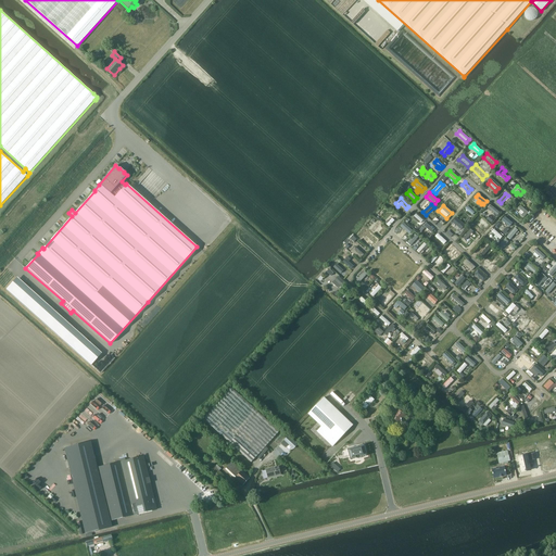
[(501,214),(490,205),(488,209),(494,214),(493,215),(496,217),(496,216),(497,217),(501,214)]
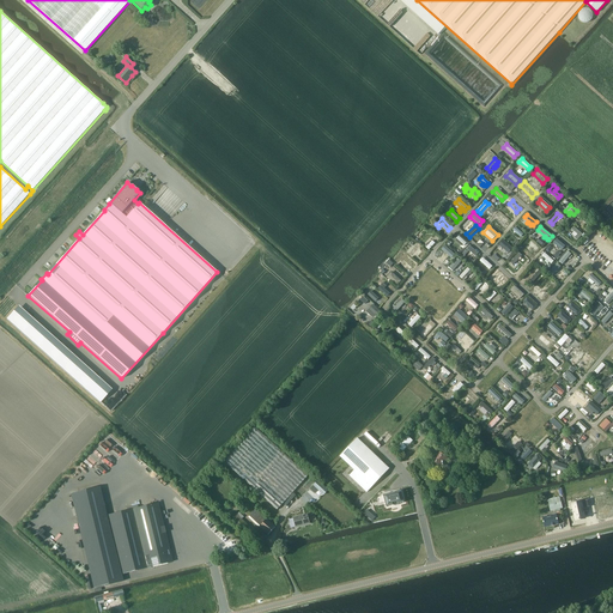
[(574,226),(571,230),(577,235),(575,238),(577,241),(582,235),(574,226)]
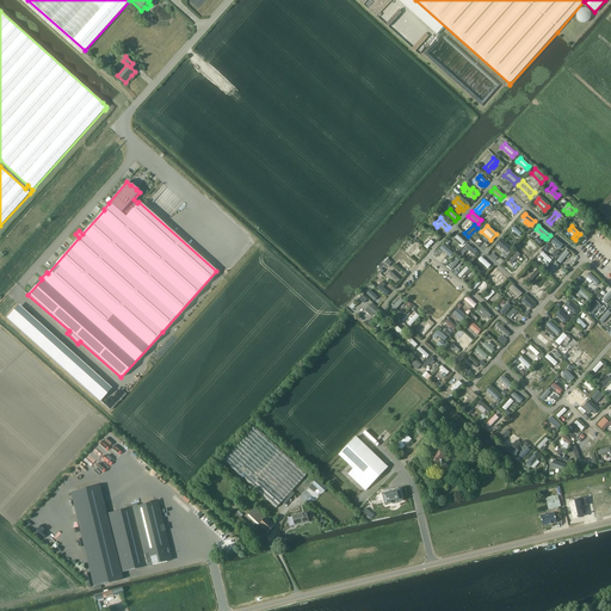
[(513,227),(511,230),(519,238),(522,234),(513,227)]
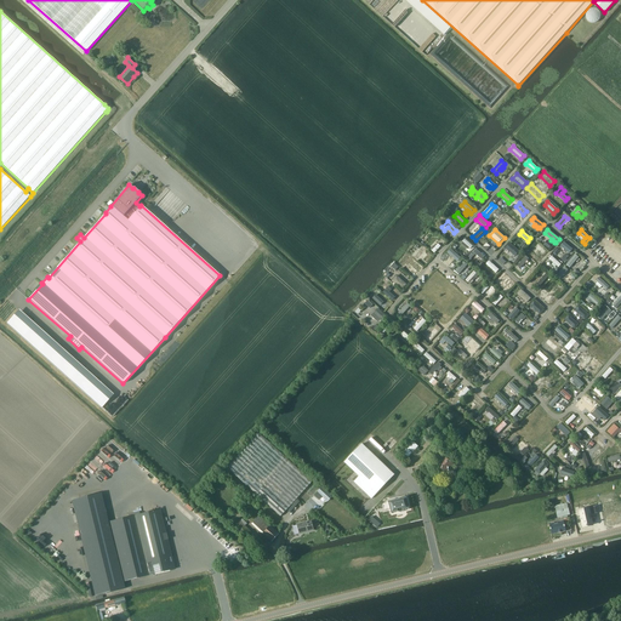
[(471,250),(473,246),(465,239),(461,243),(462,243),(461,244),(467,250),(468,249),(471,250)]
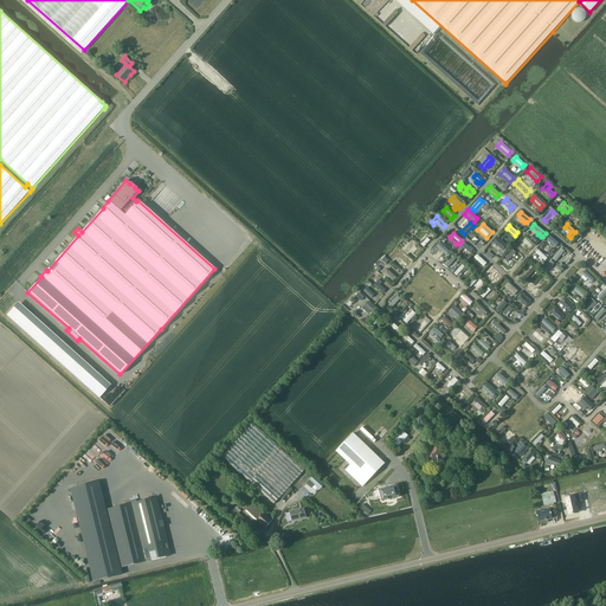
[(520,243),(528,250),(534,245),(524,237),(520,243)]
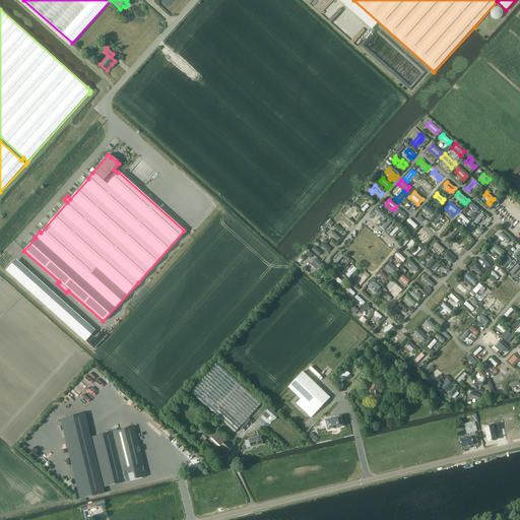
[(479,209),(472,203),(469,207),(472,209),(471,210),(473,212),(474,211),(476,213),(479,209)]
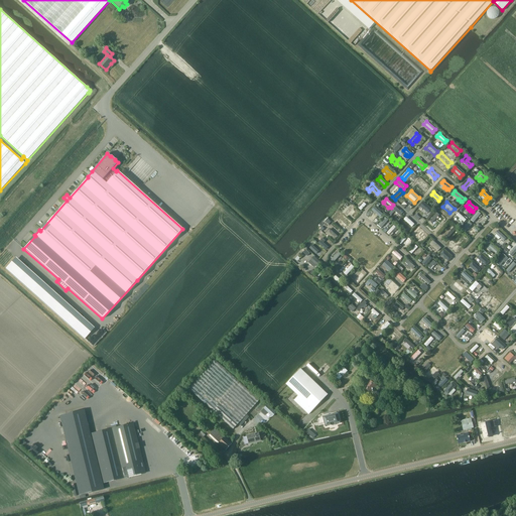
[(423,203),(419,207),(427,214),(431,210),(423,203)]
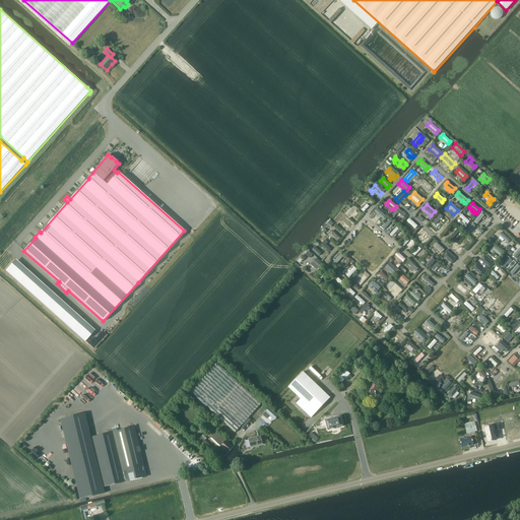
[(383,220),(386,216),(377,209),(374,212),(383,220)]
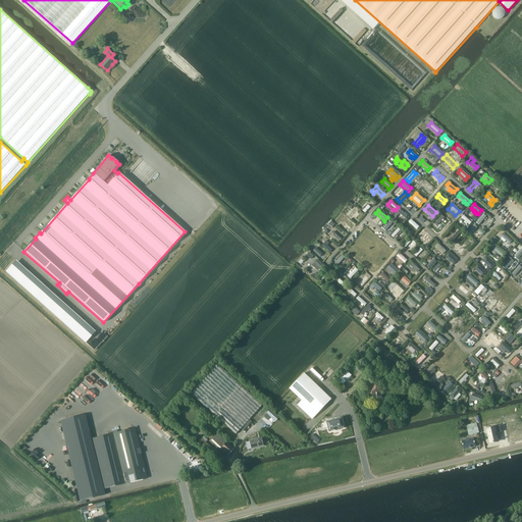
[(407,216),(400,210),(398,212),(397,212),(394,216),(394,217),(393,218),(392,217),(390,218),(394,220),(396,218),(398,215),(399,215),(400,214),(405,219),(407,216)]
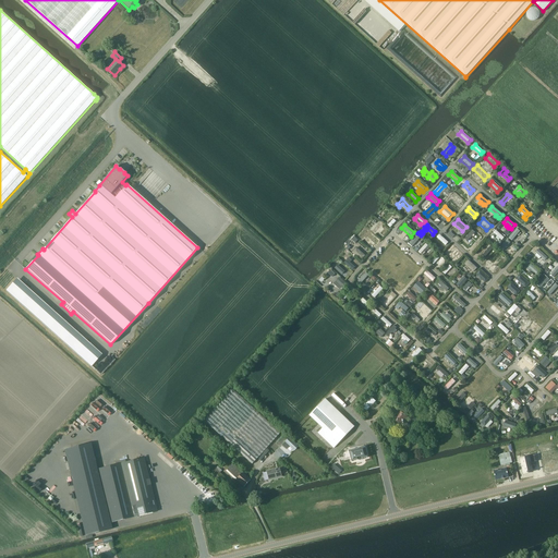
[(520,232),(517,229),(509,239),(512,241),(520,232)]
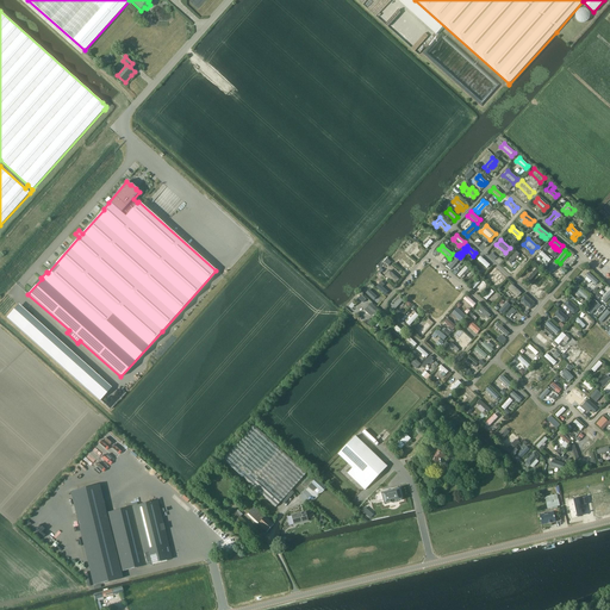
[(520,254),(516,251),(508,262),(511,265),(520,254)]
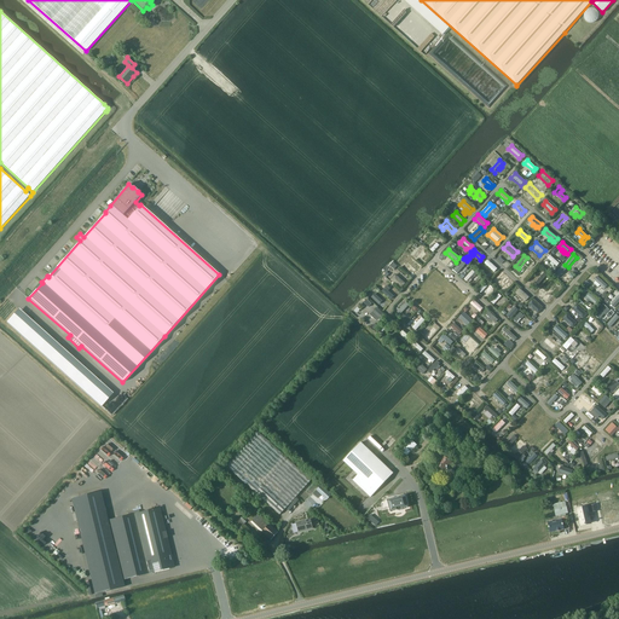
[(556,267),(560,265),(550,255),(547,259),(551,262),(550,265),(553,267),(555,266),(556,267)]
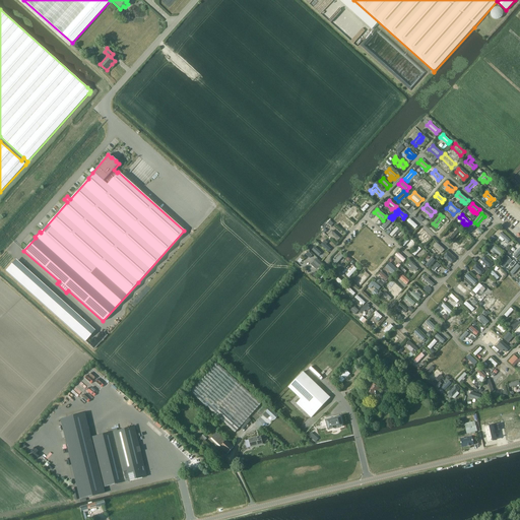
[(345,216),(342,219),(351,228),(354,223),(345,216)]
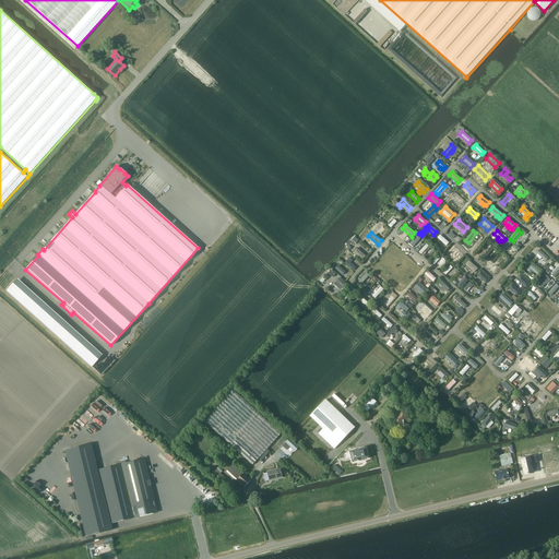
[(447,247),(449,244),(440,235),(438,238),(447,247)]
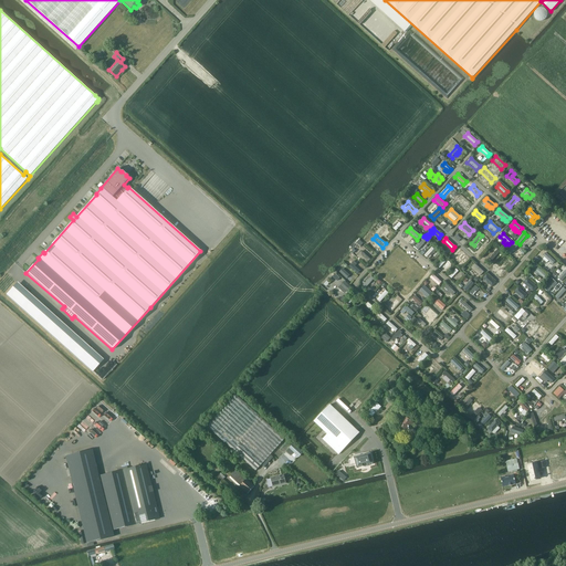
[(417,251),(426,242),(422,239),(415,248),(413,247),(412,248),(417,251)]
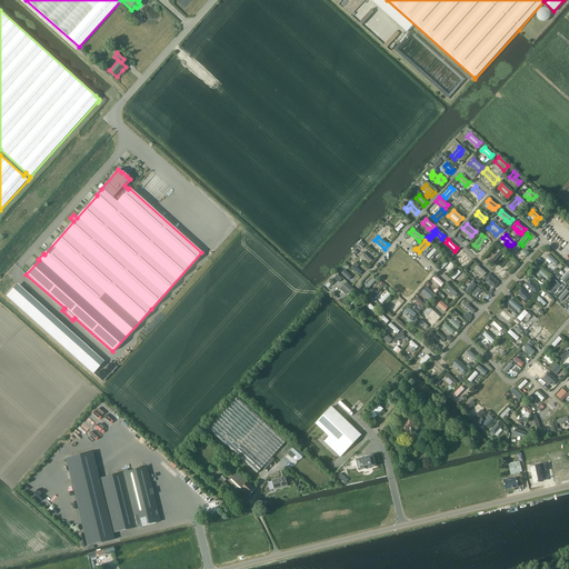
[(512,257),(520,248),(517,245),(509,255),(512,257)]
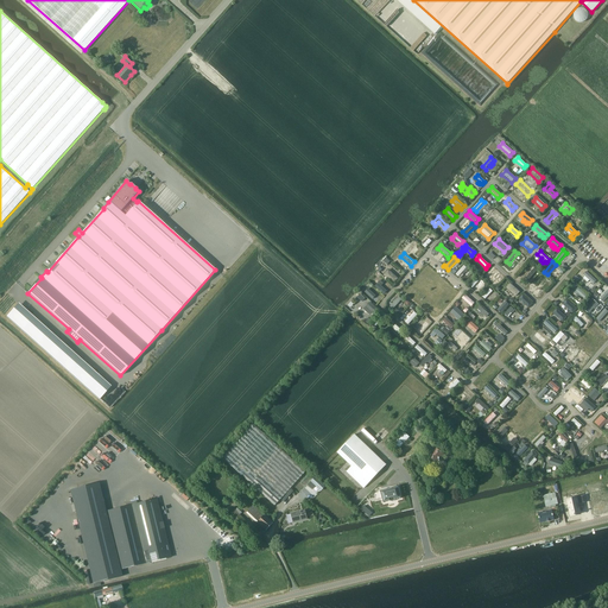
[(461,279),(468,270),(463,266),(455,276),(458,278),(458,277),(461,279)]
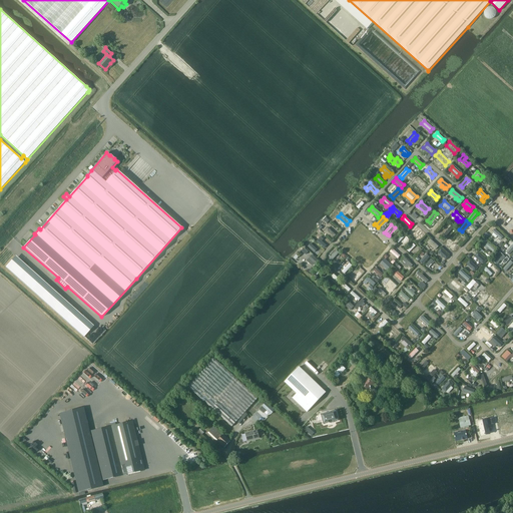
[(417,226),(414,229),(422,237),(425,233),(417,226)]
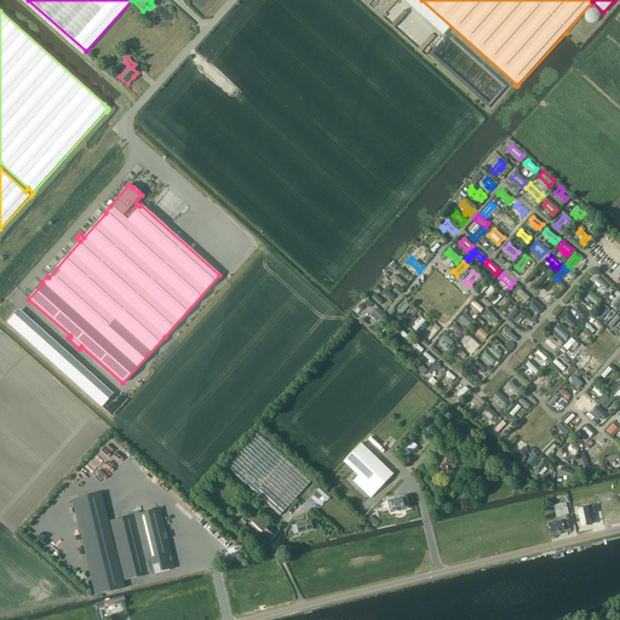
[(547,276),(545,274),(535,285),(538,287),(547,276)]
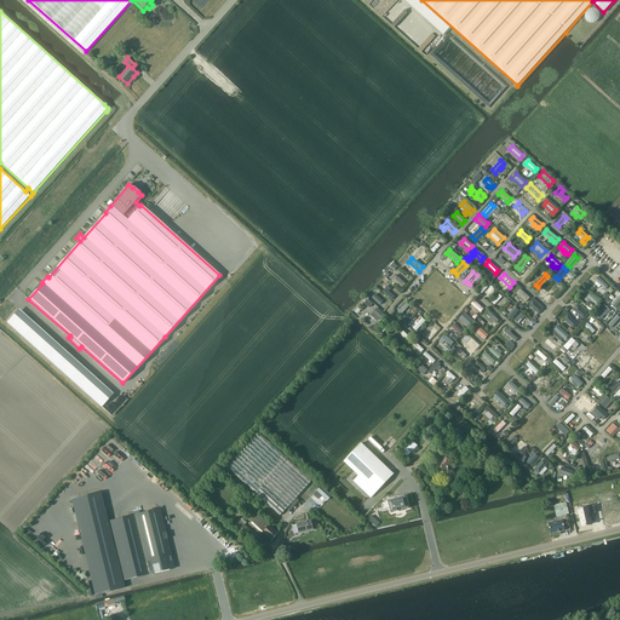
[(396,276),(391,281),(401,291),(406,285),(396,276)]
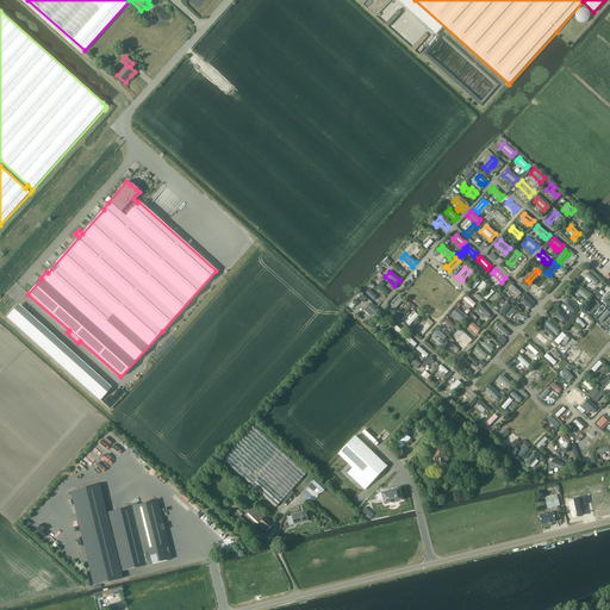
[(591,282),(595,286),(598,282),(589,273),(585,277),(586,278),(585,280),(589,284),(591,282)]
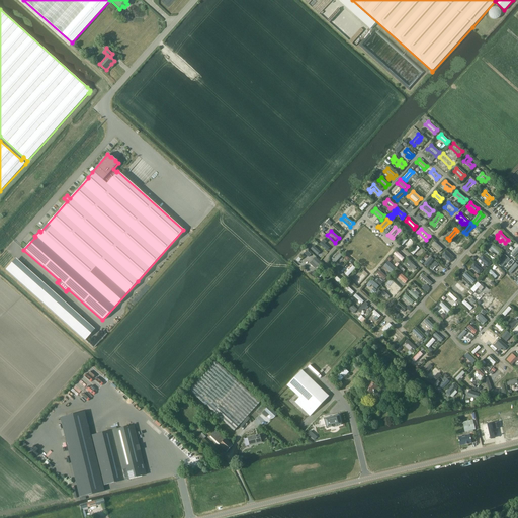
[(459,233),(453,240),(457,243),(463,236),(459,233)]
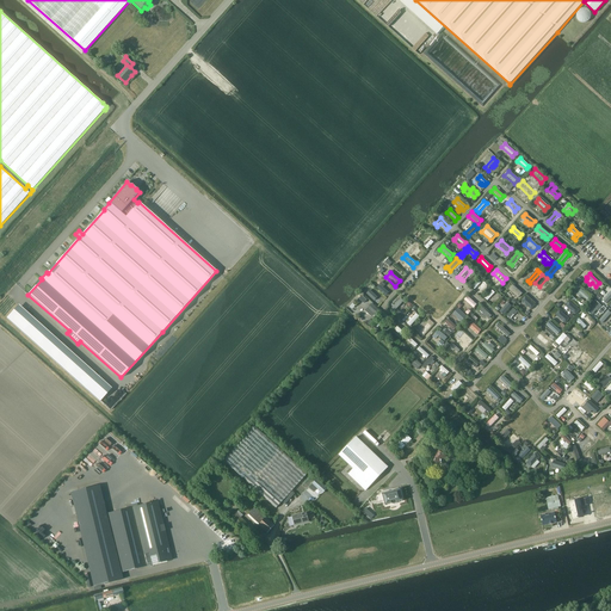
[(474,290),(481,283),(477,281),(471,288),(474,290)]
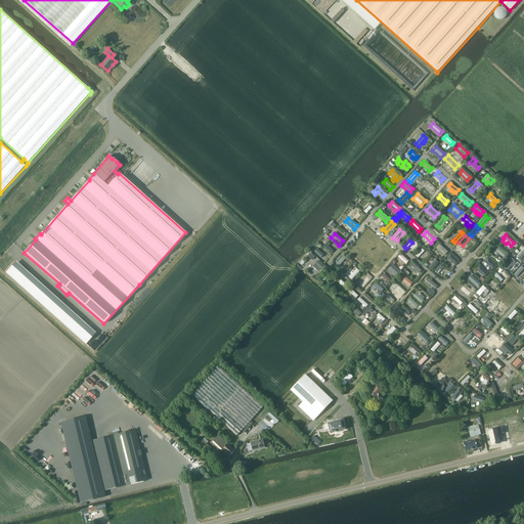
[(328,243),(323,248),(331,255),(334,252),(329,247),(331,245),(328,243)]
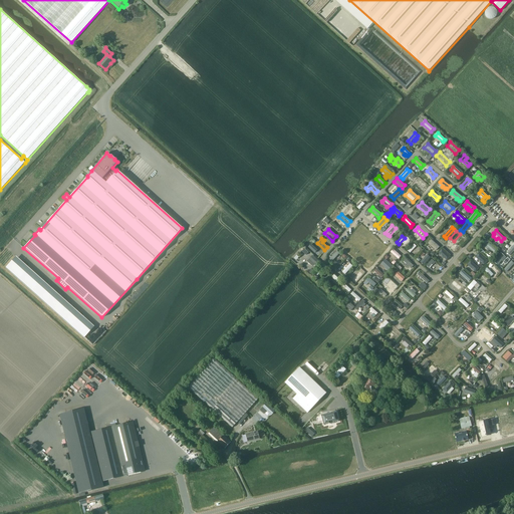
[(431,240),(428,244),(436,251),(440,247),(431,240)]
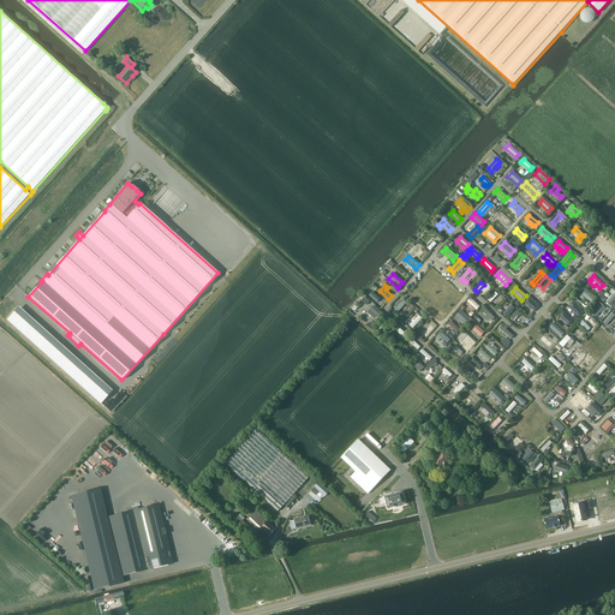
[(595,300),(584,291),(580,294),(581,294),(579,297),(584,302),(585,300),(587,302),(589,302),(591,304),(595,300)]
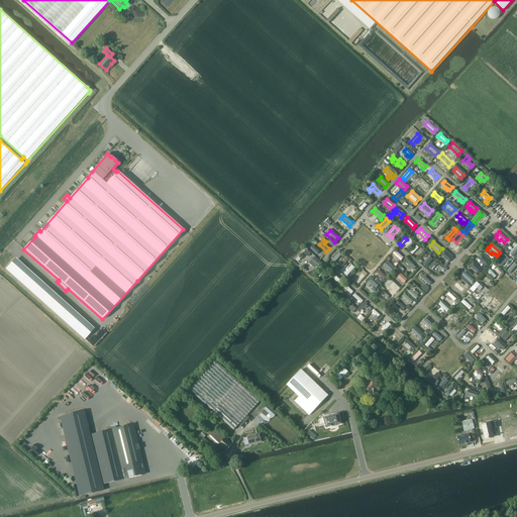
[(313,245),(310,249),(317,255),(320,251),(313,245)]
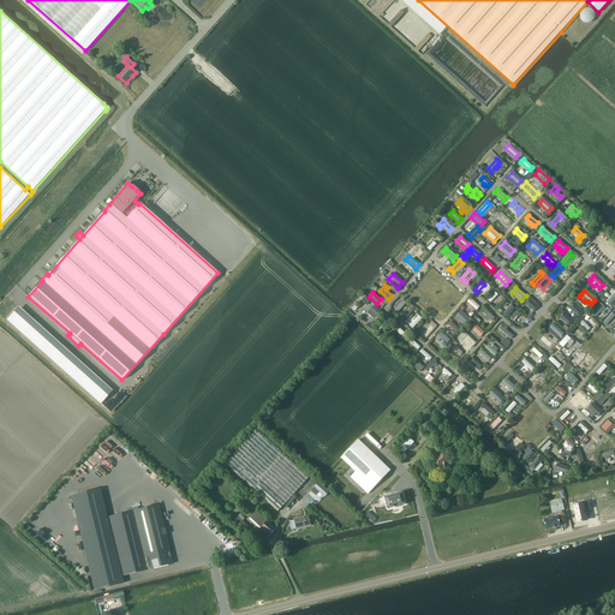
[(490,304),(499,296),(495,292),(488,300),(490,304)]
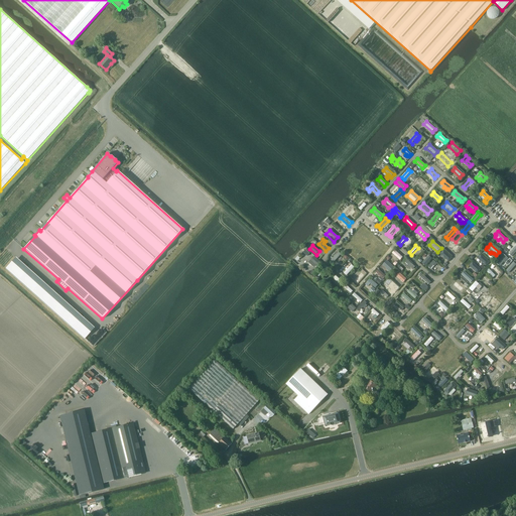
[(496,259),(493,256),(491,258),(484,251),(484,250),(483,249),(480,251),(482,253),(490,260),(490,259),(493,262),(496,259)]
